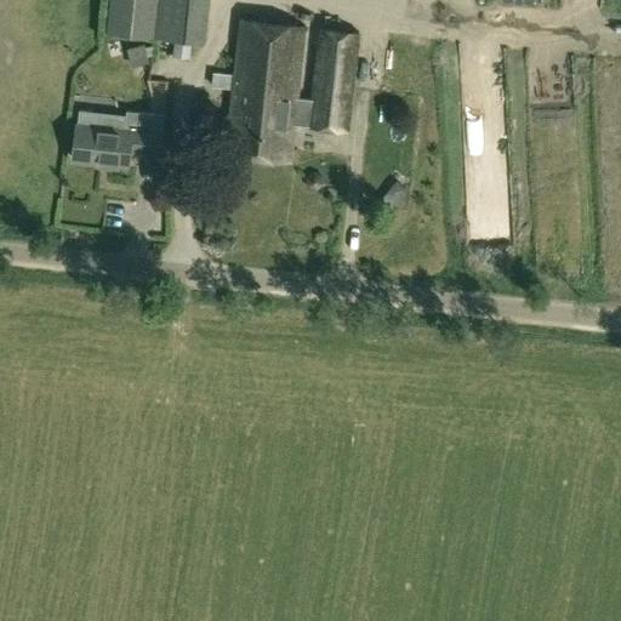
[(204,45),(209,0),(160,0),(157,39),(204,45)]
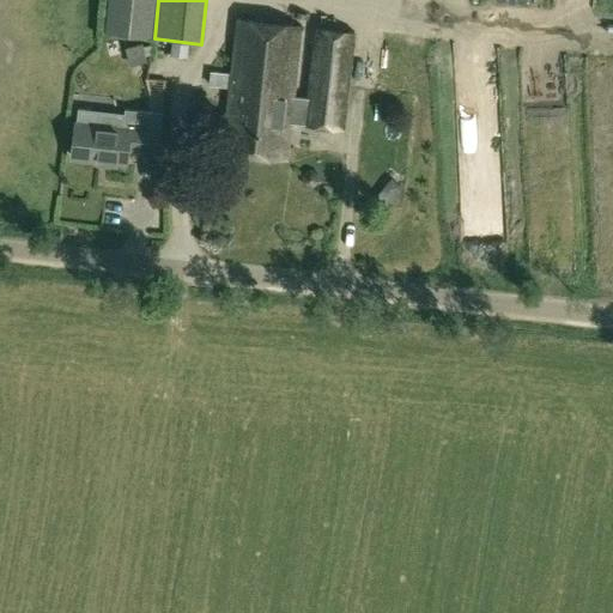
[(291,125),(305,126),(307,105),(292,104),(301,26),(238,20),(224,153),(287,161),(291,125)]
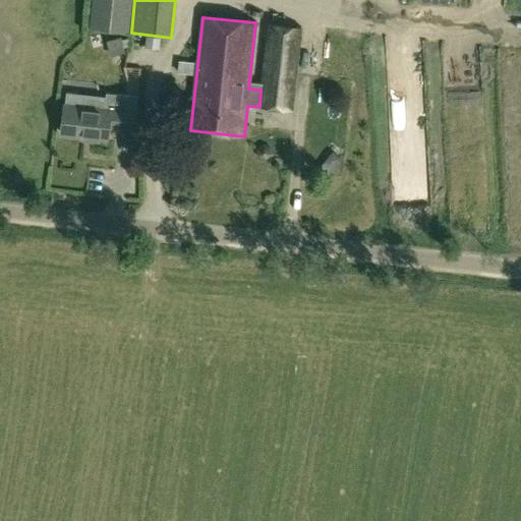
[(301,27),(269,23),(261,90),(259,107),(292,110),(301,27)]
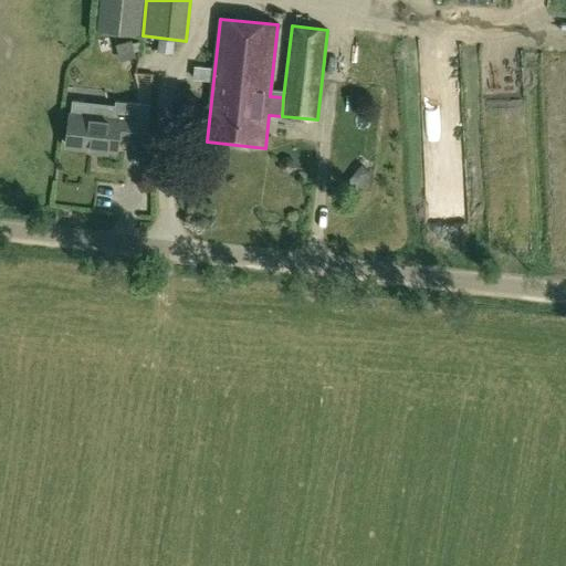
[(150,106),(115,102),(113,117),(86,114),(83,103),(72,101),(66,145),(100,149),(100,154),(116,156),(118,140),(146,144),(150,106)]
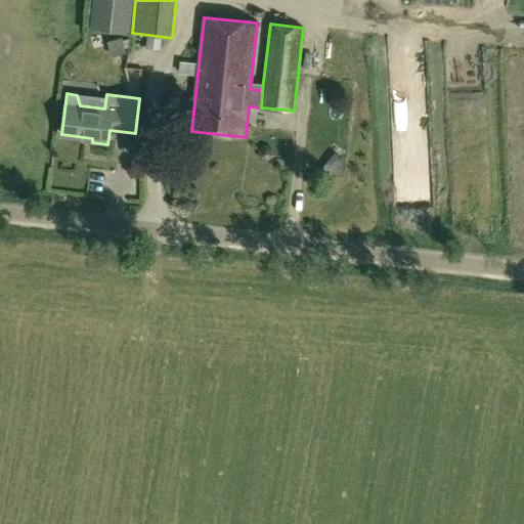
[(403,172),(402,185),(434,186),(434,174),(403,172)]
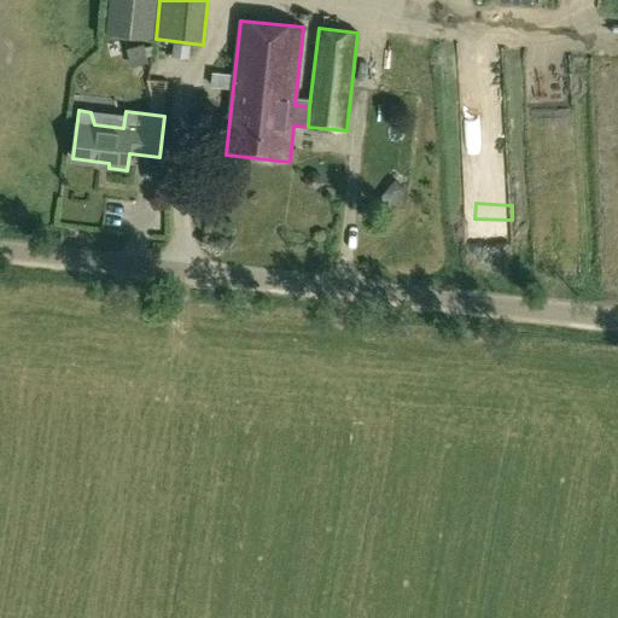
[(143,207),(144,238),(165,237),(163,205),(143,207)]
